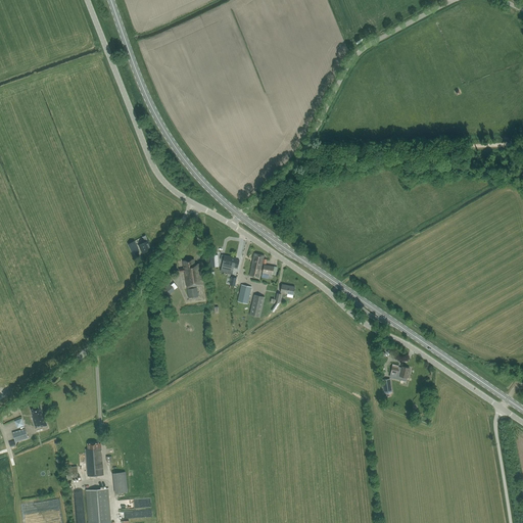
[(148,251),(148,250),(152,248),(146,235),(142,237),(145,242),(139,245),(142,253),(144,252),(144,253),(145,254),(146,254),(148,253),(148,252),(148,251)]
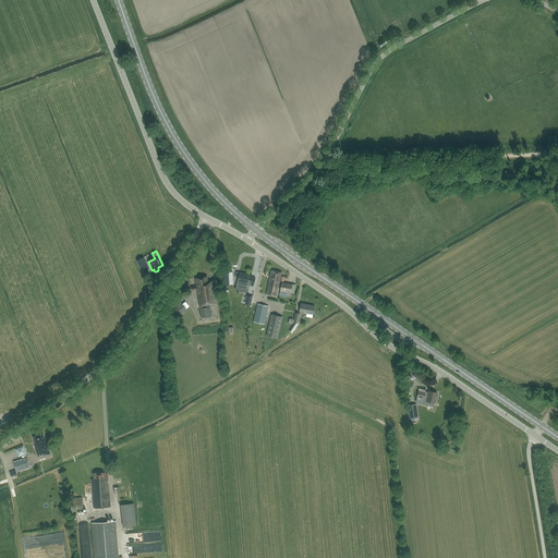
[(143,257),(137,261),(142,270),(146,268),(143,262),(145,261),(143,257)]
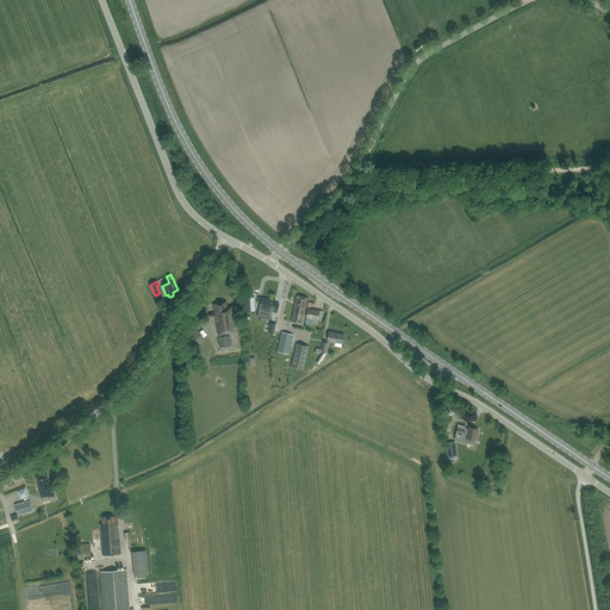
[(297,296),(291,322),(303,324),(306,306),(310,307),(311,303),(307,302),(309,298),(297,296)]
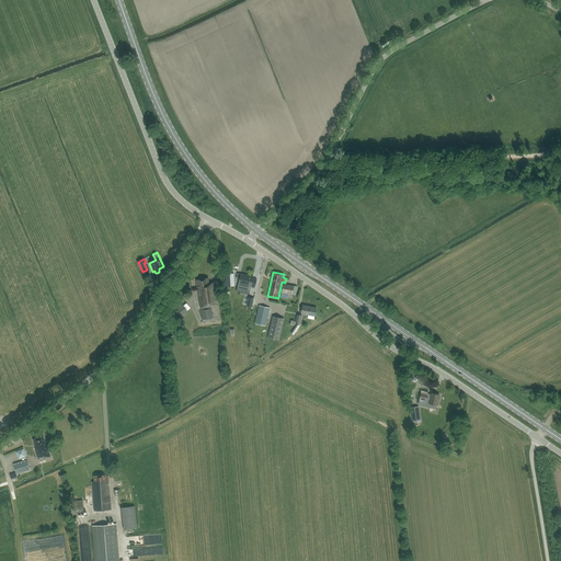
[(233,274),(226,274),(226,287),(235,286),(233,274)]
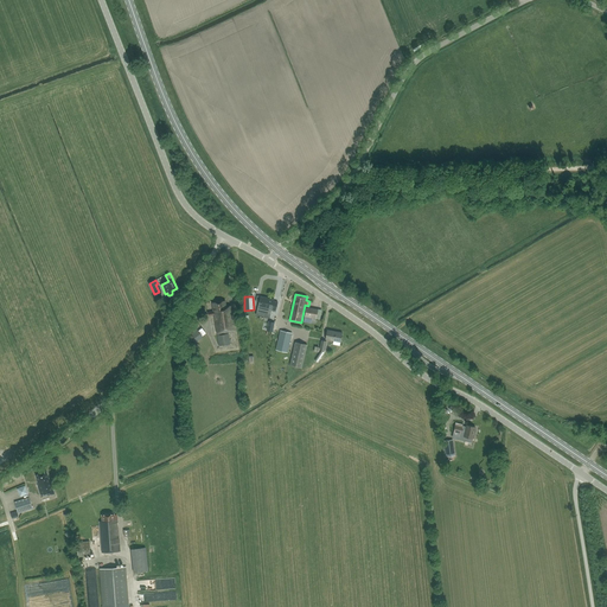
[(270,312),(275,312),(278,302),(274,301),(274,299),(261,296),(257,311),(270,314),(270,312)]
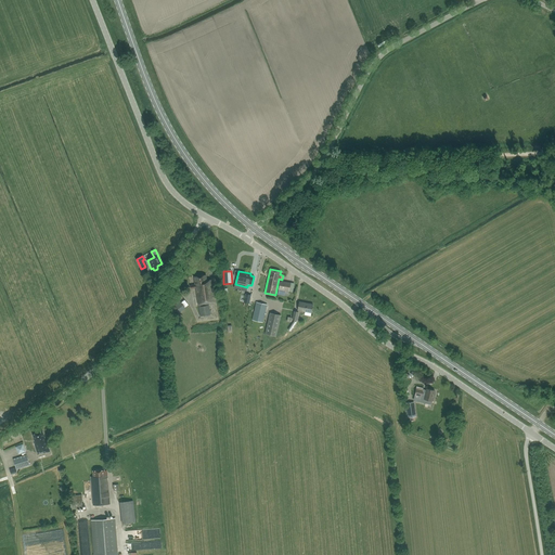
[(199,317),(210,314),(208,304),(216,302),(216,296),(214,296),(211,280),(207,281),(206,275),(194,276),(195,285),(190,285),(191,288),(196,288),(199,317)]
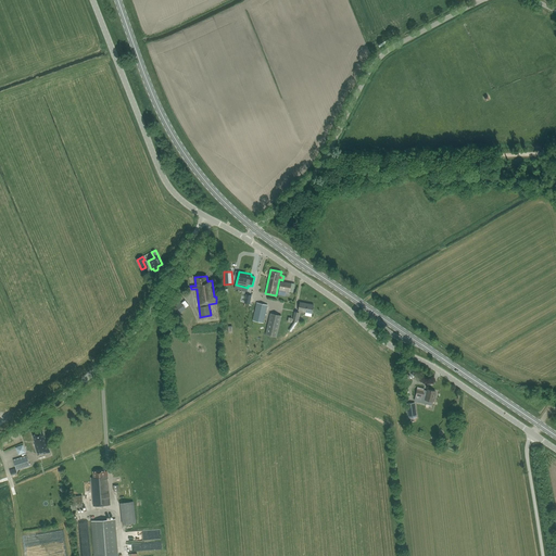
[(291,287),(291,283),(281,281),(279,290),(278,295),(285,297),(286,293),(289,294),(289,291),(293,292),(294,288),(291,287)]
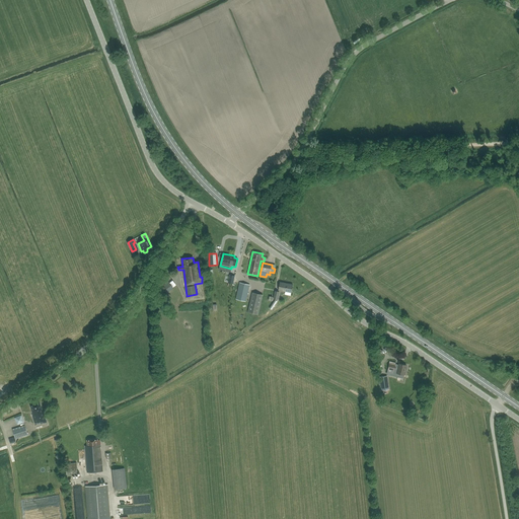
[(164,286),(169,292),(173,289),(167,282),(166,283),(166,284),(164,286)]
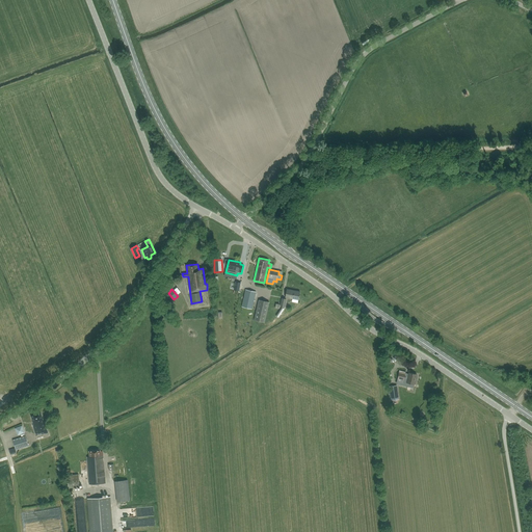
[(300,292),(287,289),(285,297),(298,300),(300,292)]
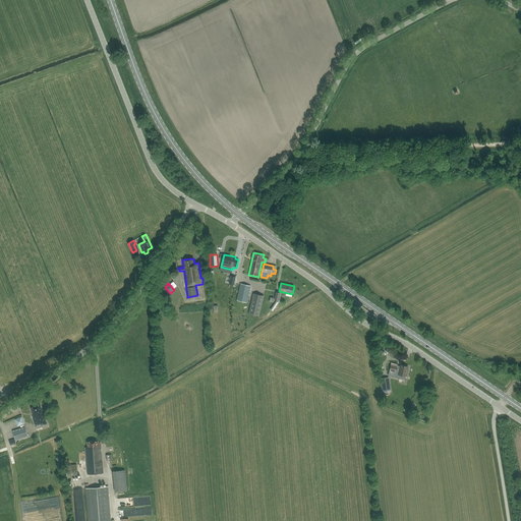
[(247,298),(250,286),(241,284),(237,300),(246,302),(247,298)]
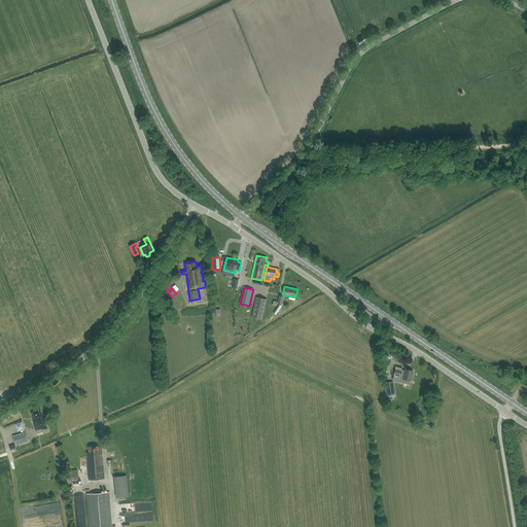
[(252,317),(262,319),(267,300),(256,297),(252,317)]
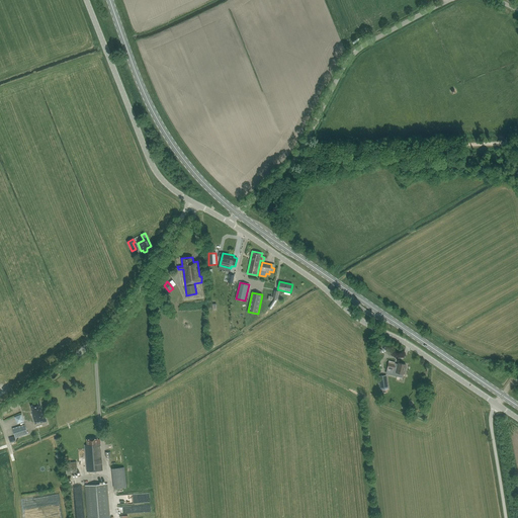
[(395,364),(389,362),(387,369),(394,370),(393,373),(396,374),(397,372),(404,374),(406,364),(398,363),(398,366),(395,365),(395,364)]
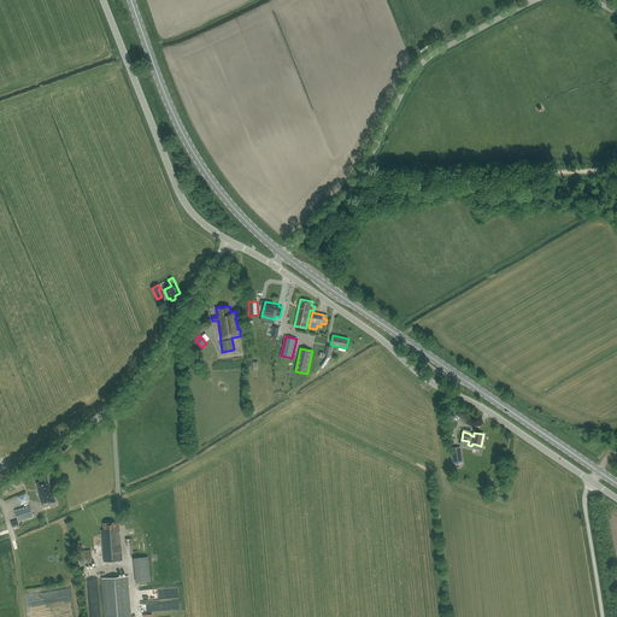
[(47,480),(36,483),(39,489),(40,489),(41,493),(40,493),(42,503),(48,500),(50,504),(56,501),(52,489),(50,491),(48,487),(50,487),(47,480)]
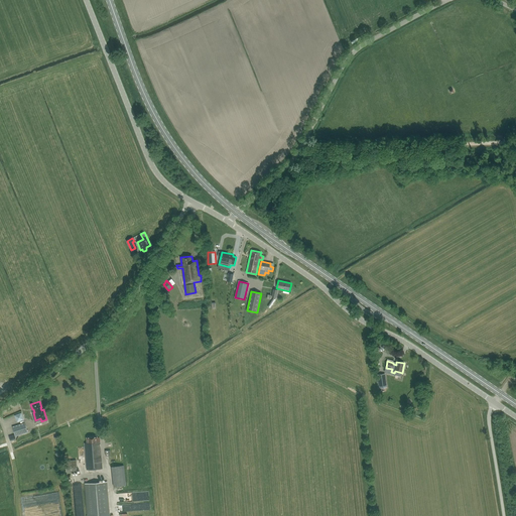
[(21,412),(14,415),(17,422),(23,419),(21,412)]
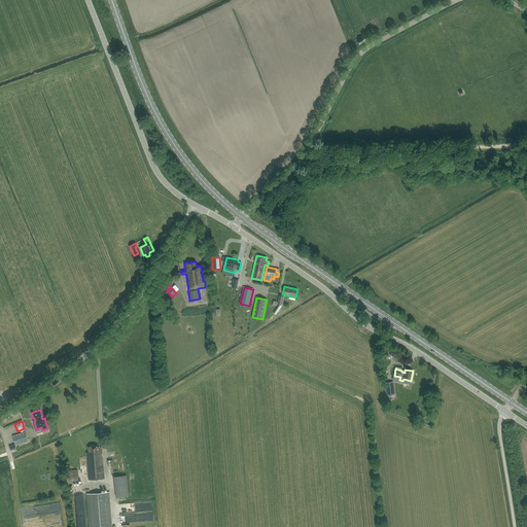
[(26,432),(12,436),(15,446),(29,442),(26,432)]
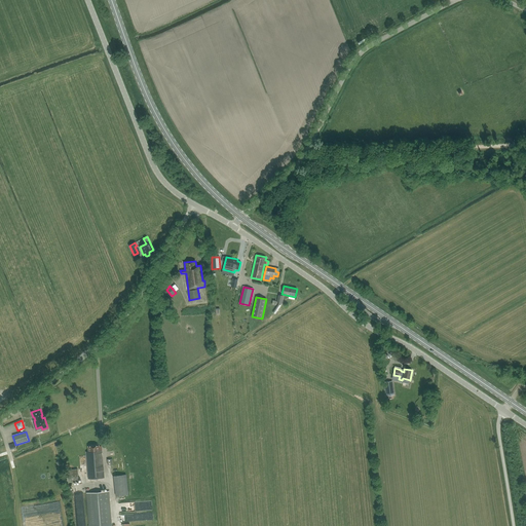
[(99,446),(88,447),(88,452),(86,452),(88,479),(104,478),(102,451),(102,446),(99,446)]
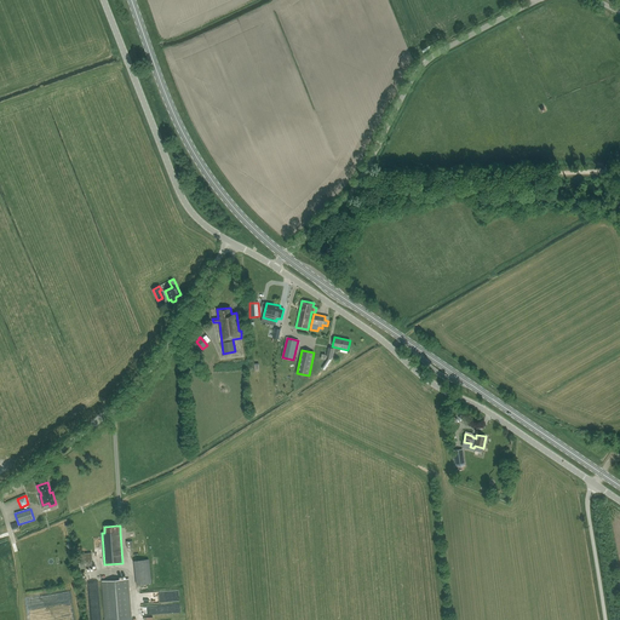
[(93,568),(92,554),(79,555),(80,569),(93,568)]
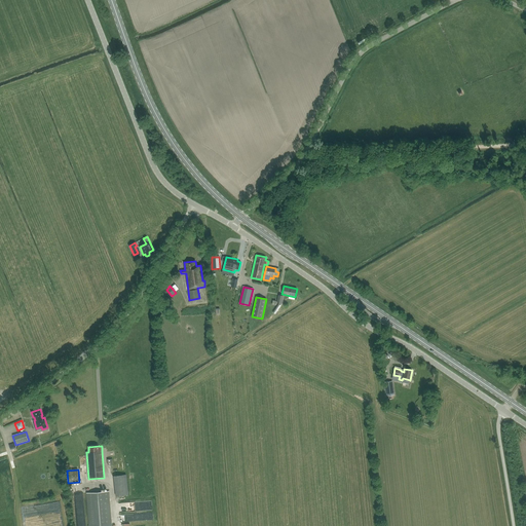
[(114,476),(116,496),(128,495),(126,475),(114,476)]
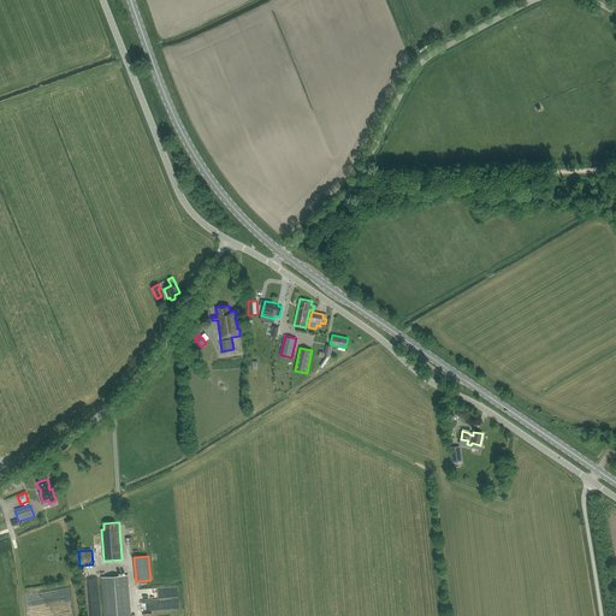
[(101,578),(105,615),(104,615),(130,615),(128,575),(101,578)]
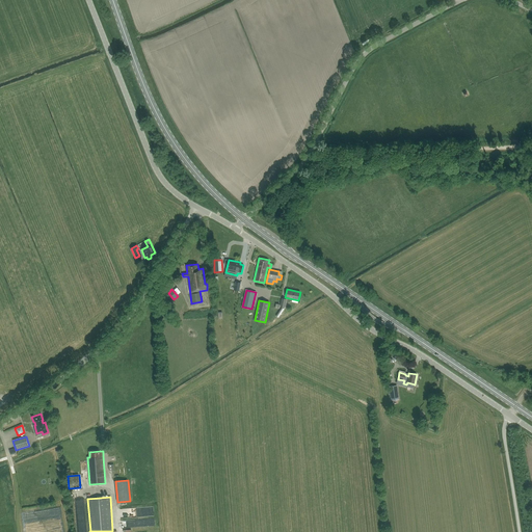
[(125,526),(151,524),(151,516),(121,519),(121,523),(127,522),(127,525),(124,525),(125,526)]
